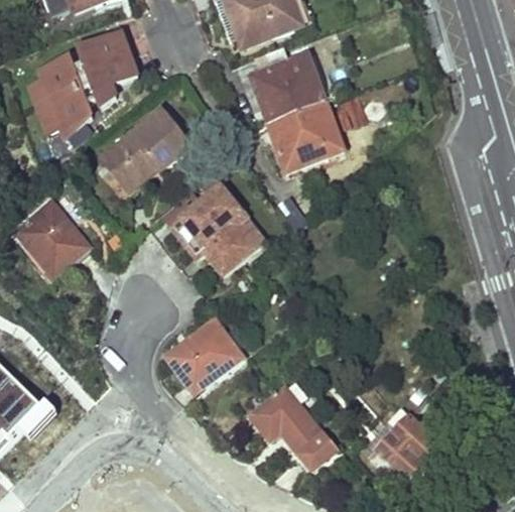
[(74,0),(78,12),(109,0),(74,0)]
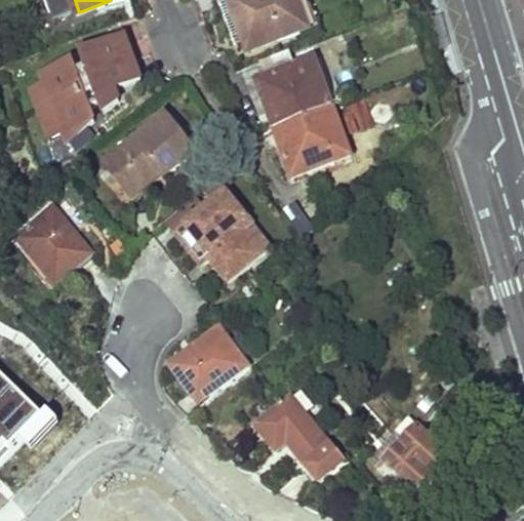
[(233,0),(239,15),(250,47),(310,27),(299,0),(233,0)]
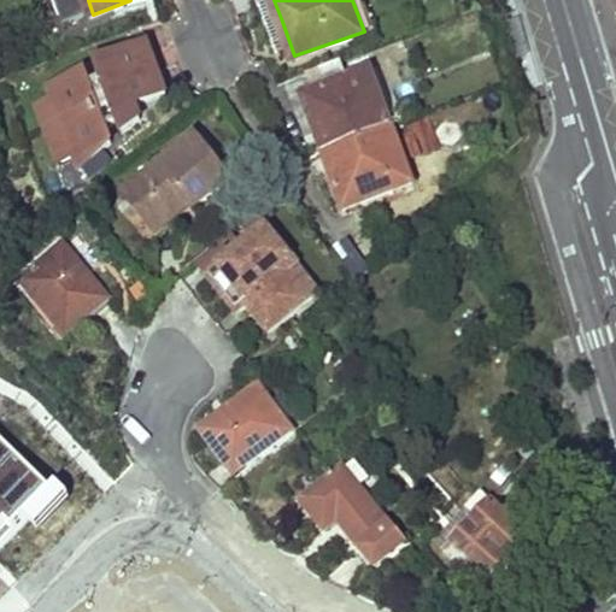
[(153,57),(147,42),(98,60),(104,75),(86,82),(82,72),(50,84),(54,94),(39,100),(48,125),(112,100),(109,92),(129,84),(127,78),(157,68),(153,57)]
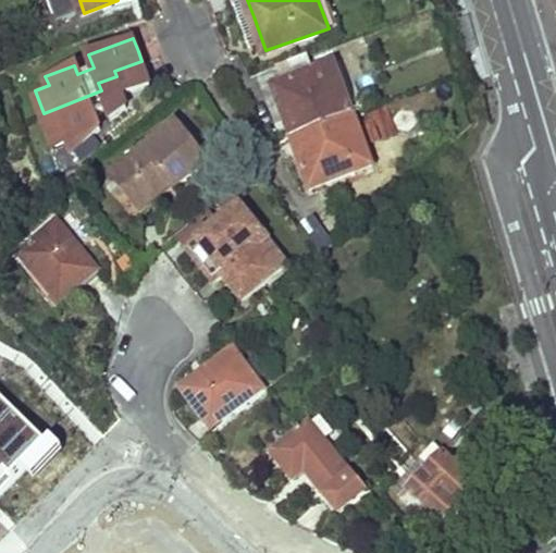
[(311,51),(280,62),(286,80),(275,83),(283,102),(294,134),(355,109),(337,61),(318,69),(311,51)]
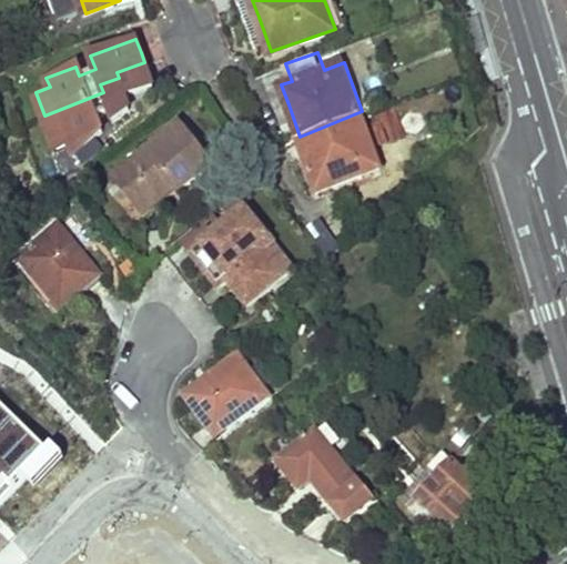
[(122,96),(152,86),(149,74),(144,62),(117,72),(119,78),(100,84),(103,92),(44,116),(54,141),(69,136),(73,144),(125,106),(122,96)]
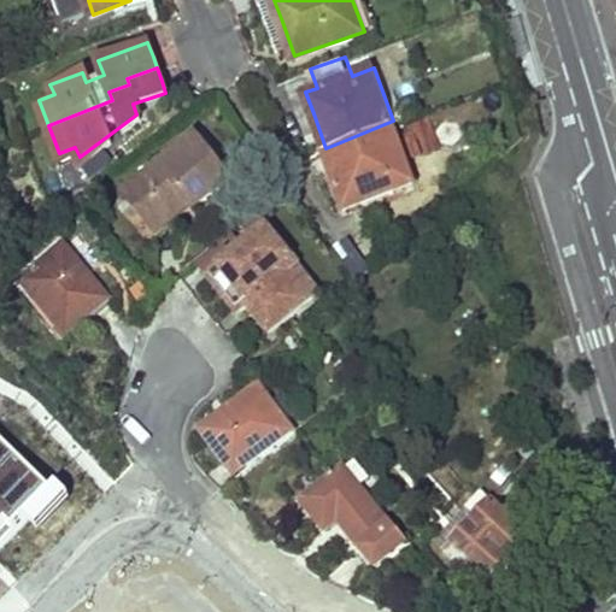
[(393,121),(326,148),(334,170),(347,205),(415,181),(393,121)]
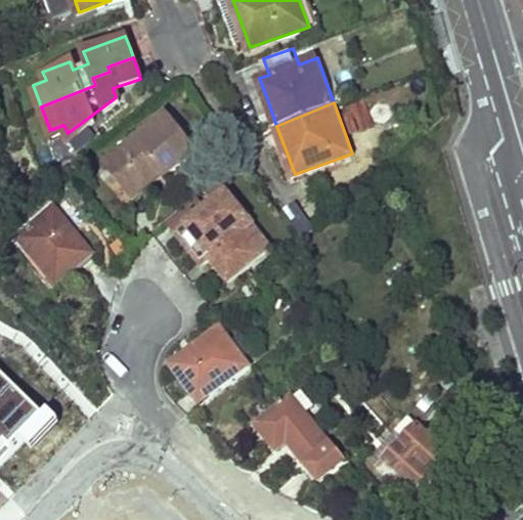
[(168,115),(107,162),(132,192),(162,169),(166,173),(195,149),(168,115)]
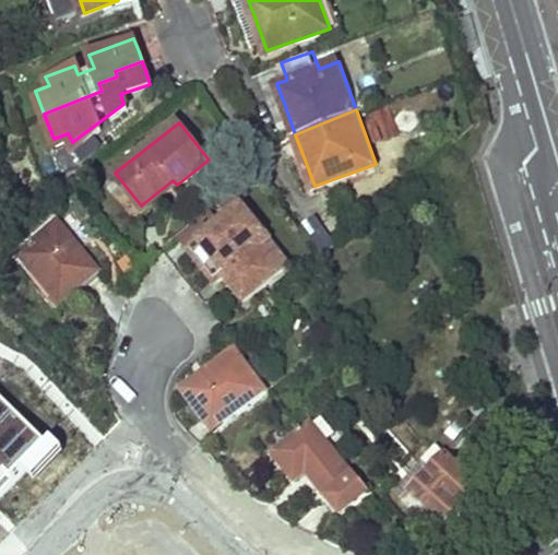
[(244,205),(192,246),(216,276),(225,270),(245,295),(285,263),(266,238),(269,237),(244,205)]
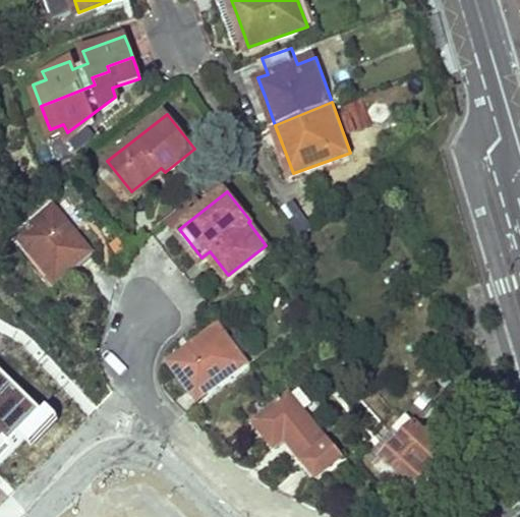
[(295,199),(281,207),(300,236),(314,225),(295,199)]
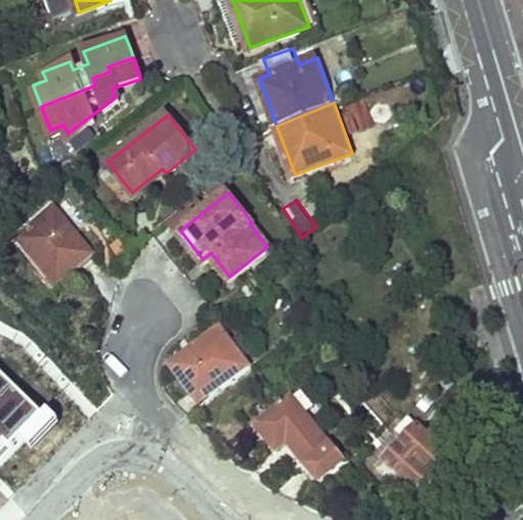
[(54,206),(19,233),(55,280),(81,259),(90,252),(54,206)]
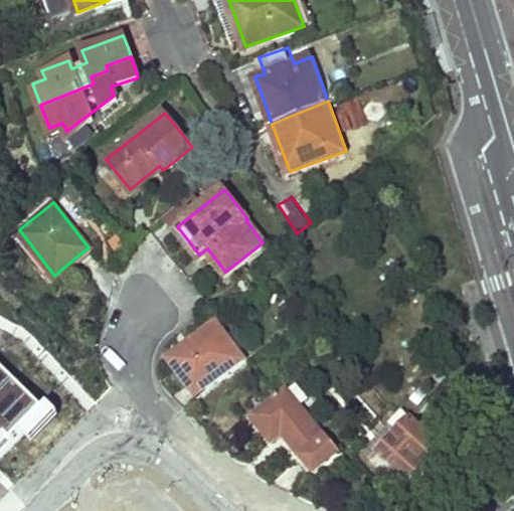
[(188,344),(171,356),(197,392),(242,359),(217,323),(188,344)]
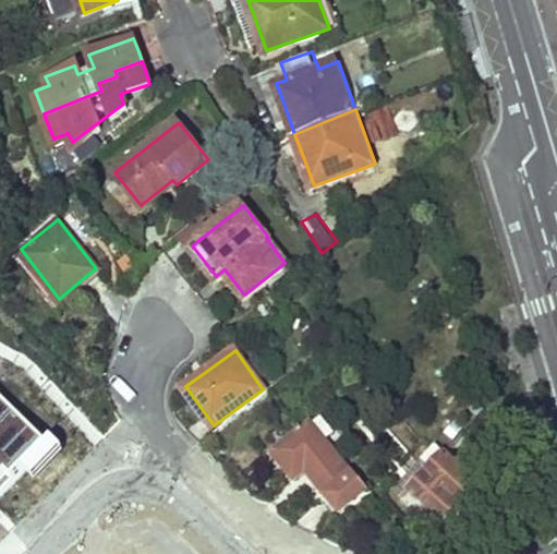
[(0,392),(0,488),(48,438),(0,392)]
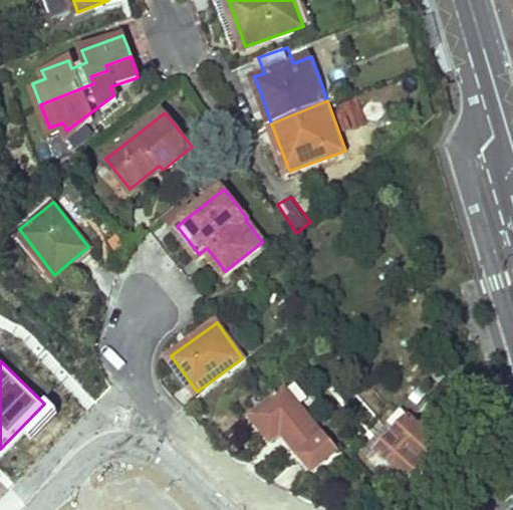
[(427,397),(409,416),(439,446),(469,413),(486,400),(462,363),(429,400),(427,397)]
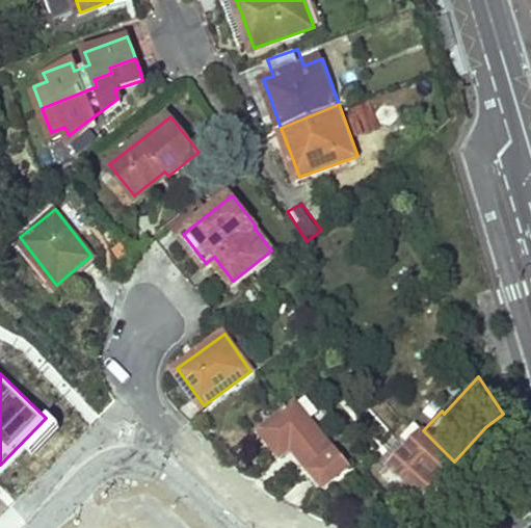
[(295,398),(259,428),(270,442),(281,454),(294,444),(299,450),(297,452),(310,469),(336,450),(295,398)]
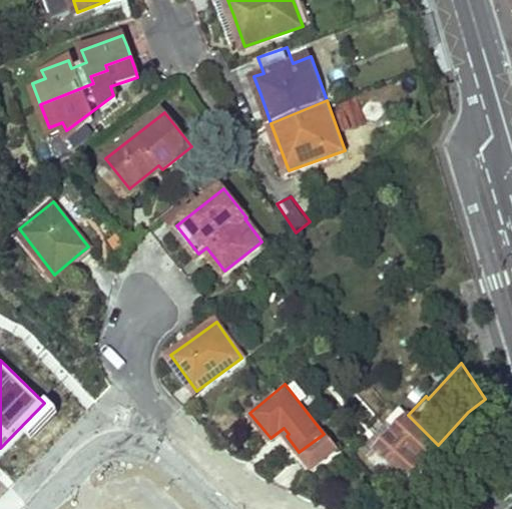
[(408,415),(402,410),(389,424),(395,431),(372,456),(387,473),(394,467),(408,481),(425,464),(441,447),(438,445),(408,415)]
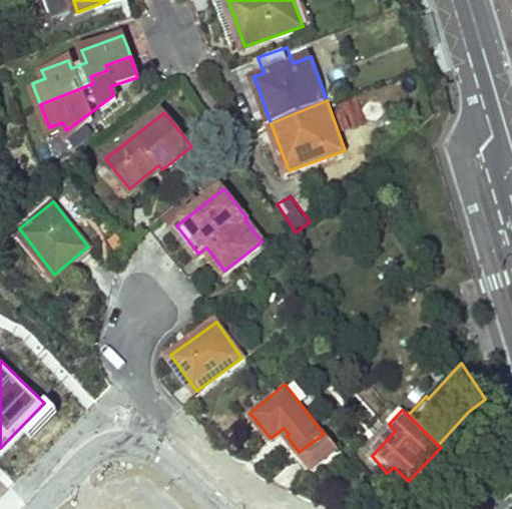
[(389,424),(366,449),(372,456),(395,431),(389,424)]
